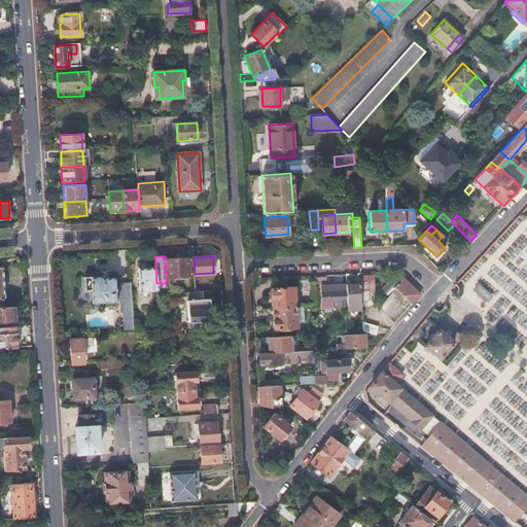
[(191,257),(177,258),(178,277),(192,276),(191,257)]
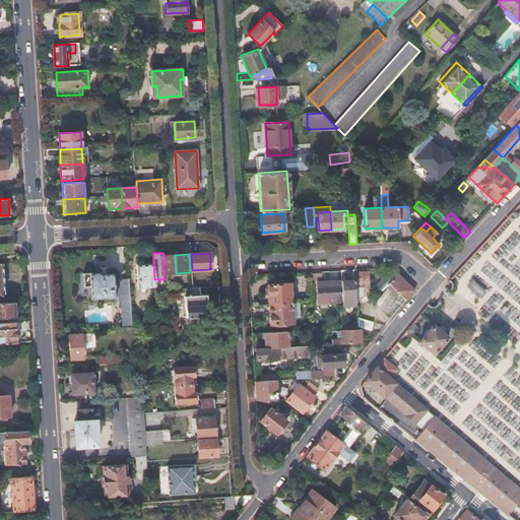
[(176,273),(175,255),(164,255),(164,273),(176,273)]
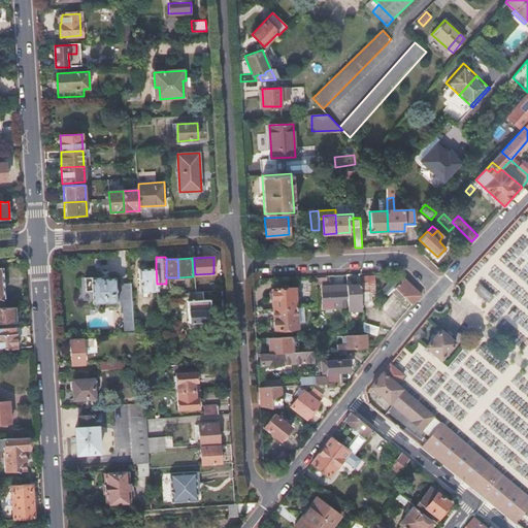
[(157,284),(156,267),(139,268),(140,292),(158,291),(157,284)]
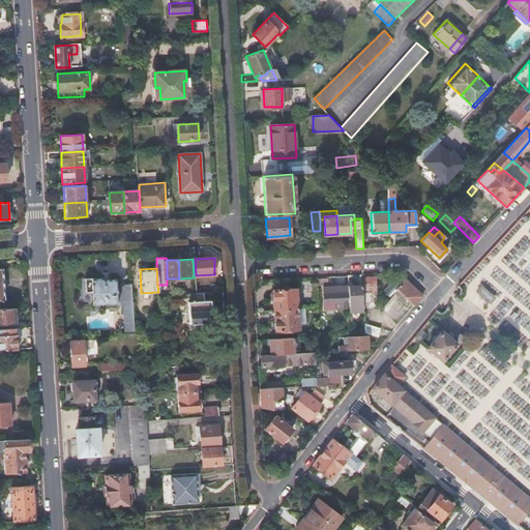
[(415,304),(423,296),(400,273),(383,290),(389,296),(396,288),(402,293),(400,295),(402,298),(405,296),(414,305),(415,304)]
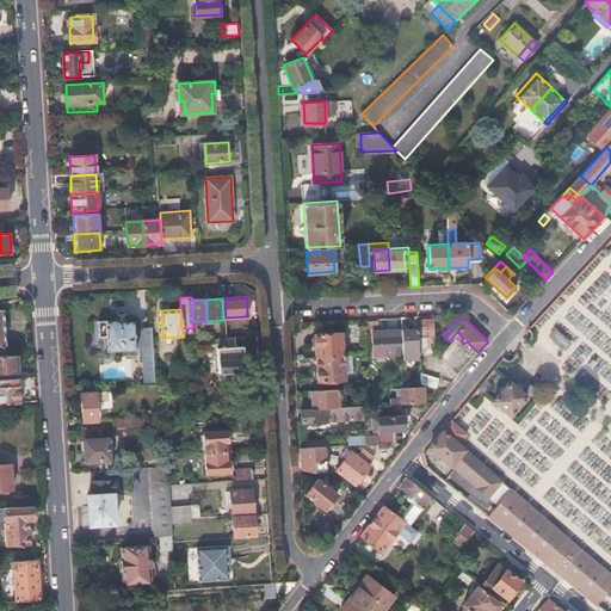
[(136,350),(135,321),(121,322),(121,319),(99,320),(99,337),(107,335),(109,351),(121,351),(121,356),(136,356),(135,350),(136,350)]
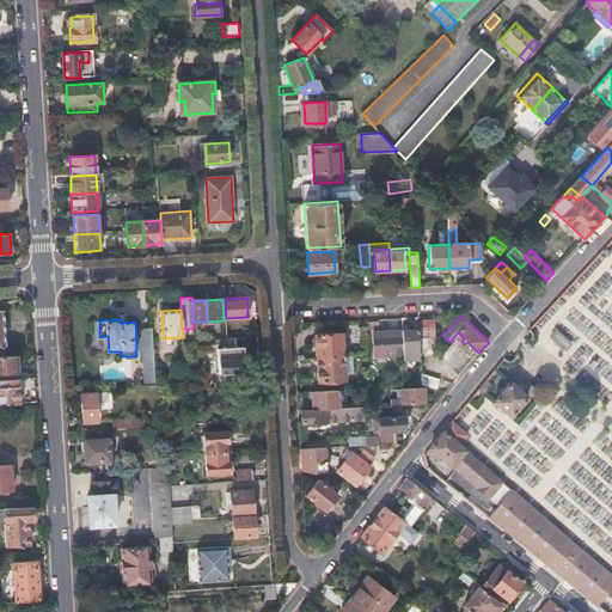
[(155,381),(153,328),(140,328),(141,353),(144,353),(146,383),(155,381)]
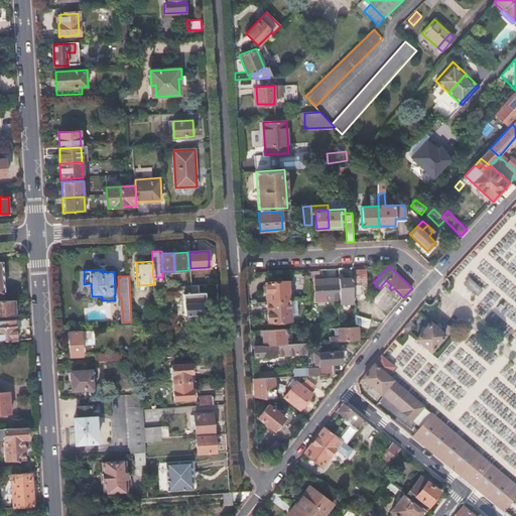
[(352,277),(339,278),(340,294),(352,294),(352,277)]
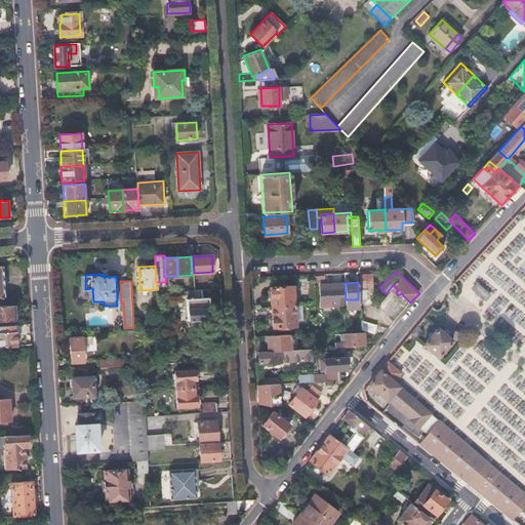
[(346,299),(345,283),(319,284),(319,306),(346,305),(346,299)]
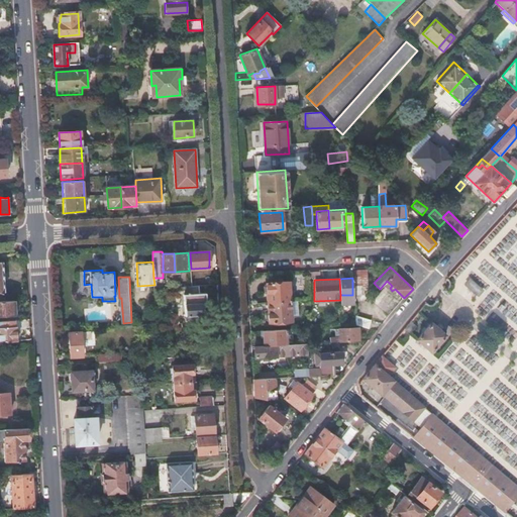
[(471,291),(478,297),(483,290),(470,279),(463,285),(471,291)]
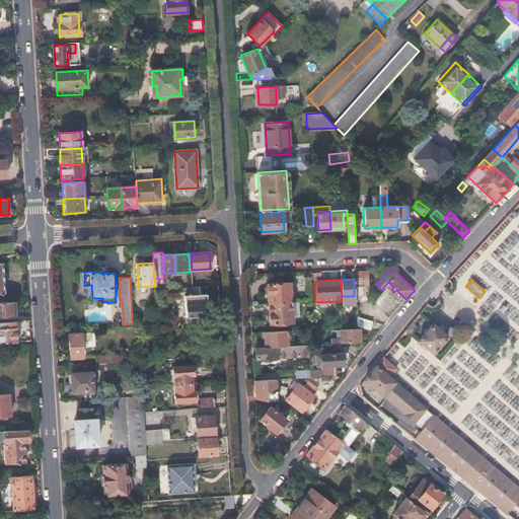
[(268,284),(269,303),(292,302),(291,283),(268,284)]
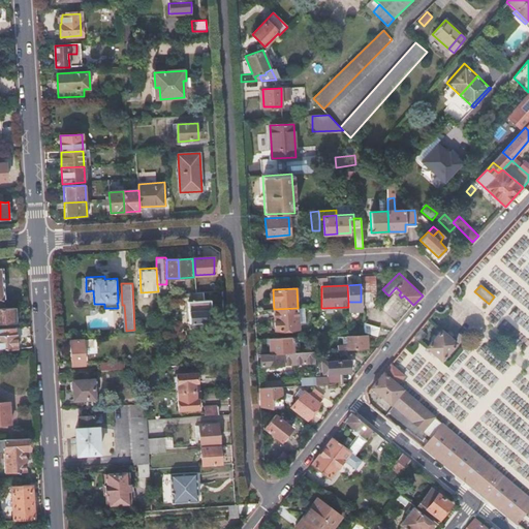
[(204,300),(204,292),(196,292),(189,293),(189,301),(189,322),(191,322),(192,327),(194,330),(204,329),(206,325),(206,322),(208,321),(207,311),(211,311),(211,300),(204,300)]
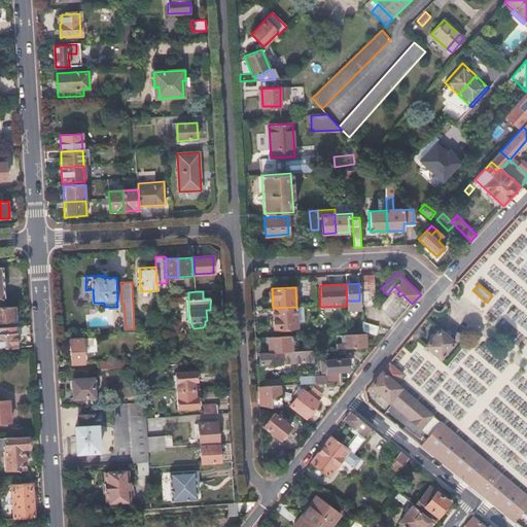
[(347,301),(347,306),(347,310),(360,309),(359,301),(347,301)]
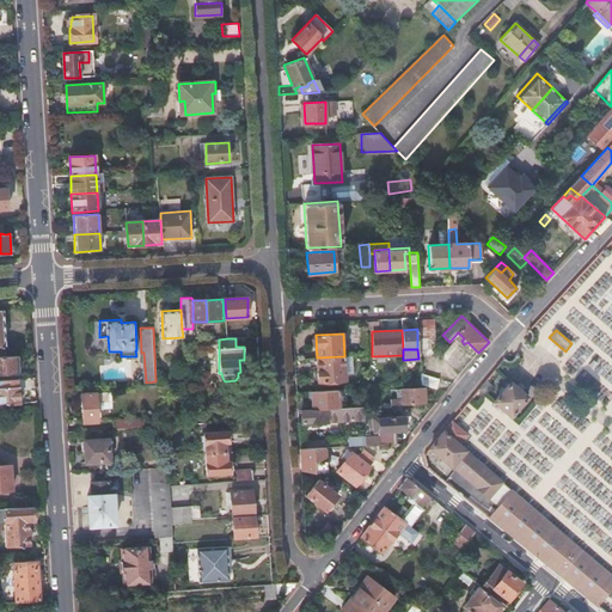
[(0,373),(17,373),(17,355),(1,355),(0,355),(0,373)]
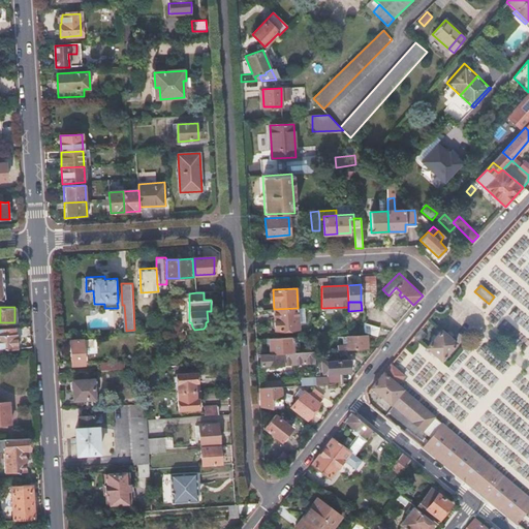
[(298,308),(274,309),(275,330),(299,329),(298,308)]
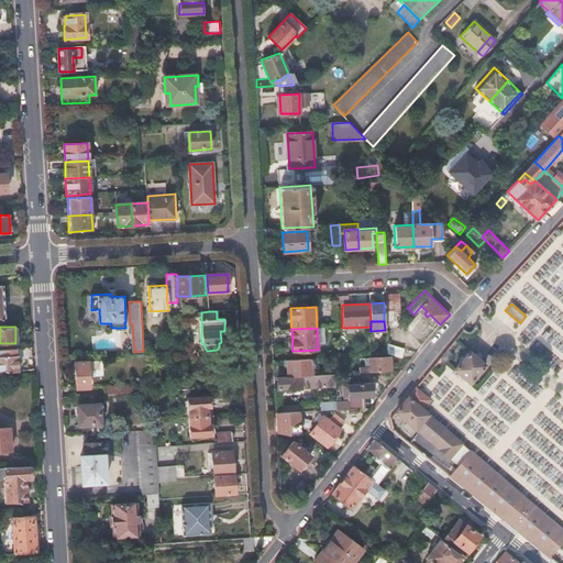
[(401,356),(404,348),(385,342),(386,352),(401,356)]
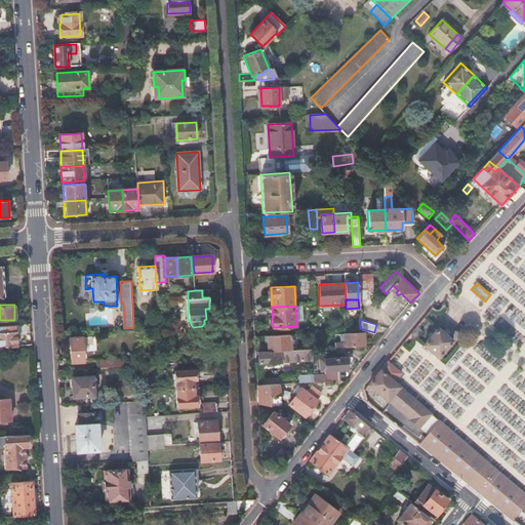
[(436,328),(419,347),(437,361),(452,341),(444,334),(436,328)]
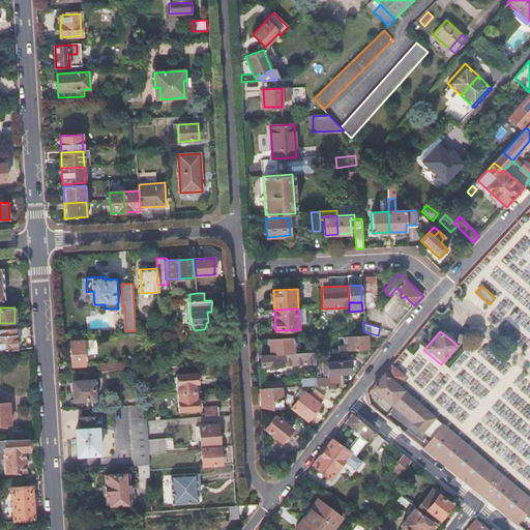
[(0,349),(17,349),(16,334),(0,335),(0,349)]
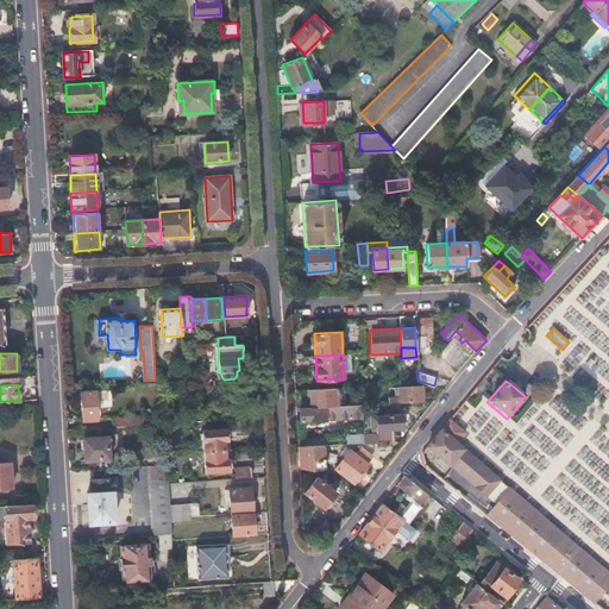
[(389,403),(422,401),(421,387),(401,387),(401,397),(389,397),(389,403)]
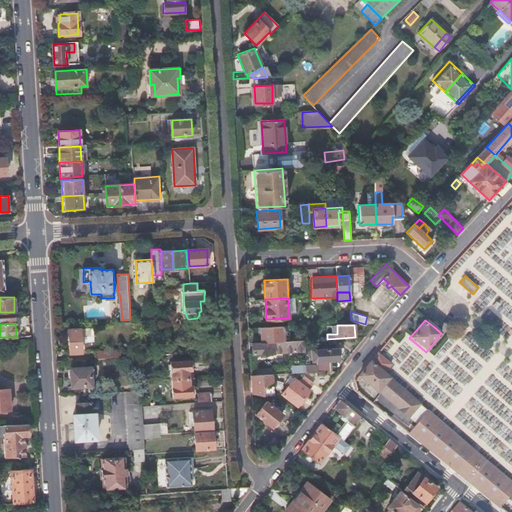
[(283,326),(261,327),(262,343),(284,341),(283,326)]
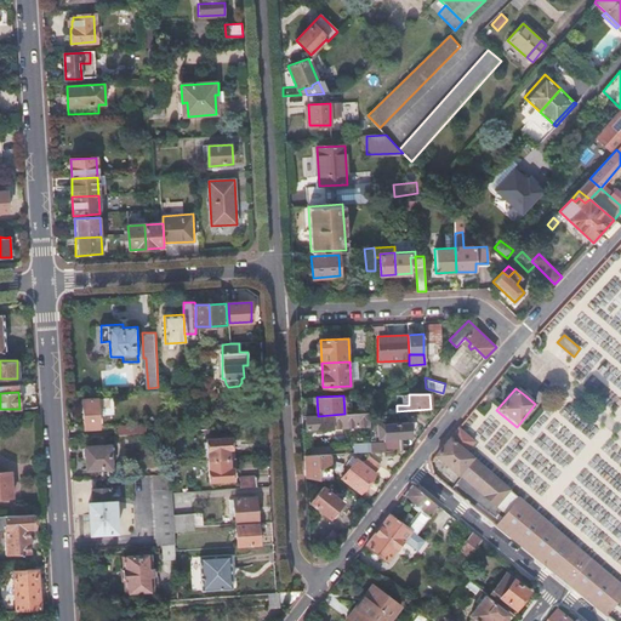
[(83,399),(85,428),(100,427),(98,406),(106,406),(104,397),(83,399)]
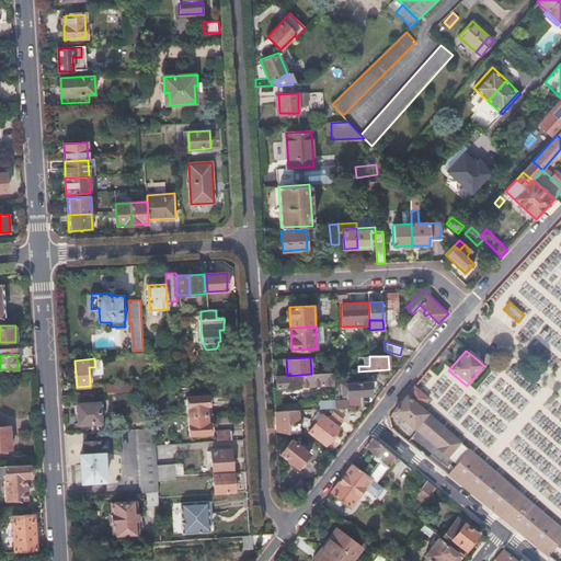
[(212,386),(229,385),(228,373),(212,374),(212,386)]
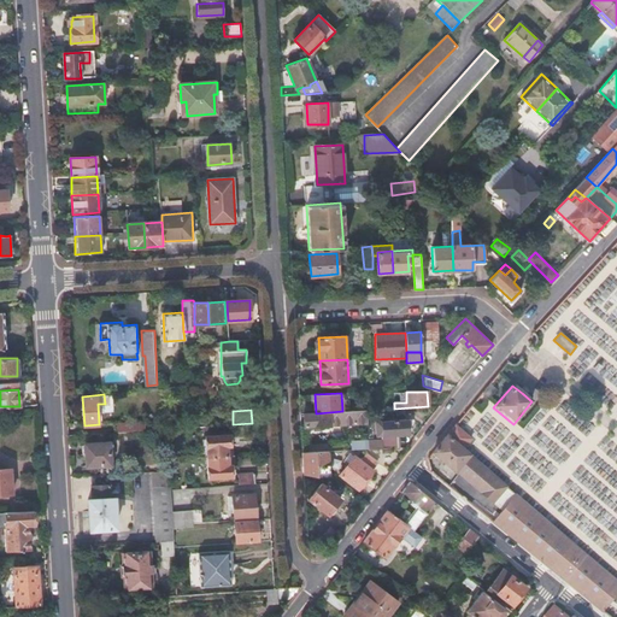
[(316,413),(304,413),(305,427),(330,425),(330,419),(342,418),(342,424),(366,423),(366,410),(342,411),(316,413)]
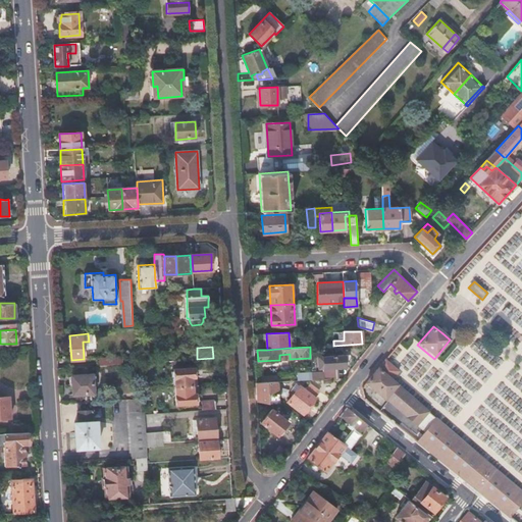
[(97,358),(97,365),(122,363),(122,356),(97,358)]
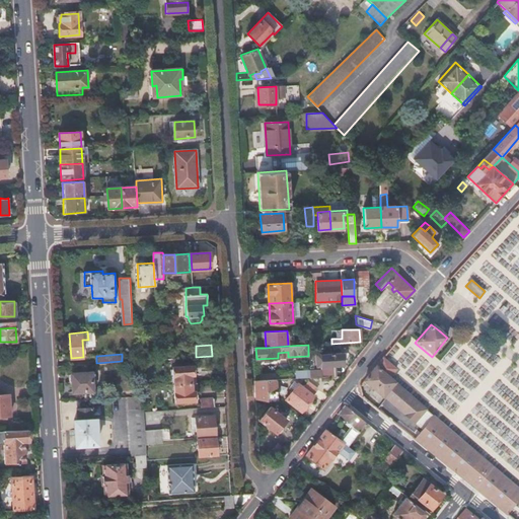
[(322,377),(334,376),(334,366),(343,365),(342,354),(321,354),(322,377)]
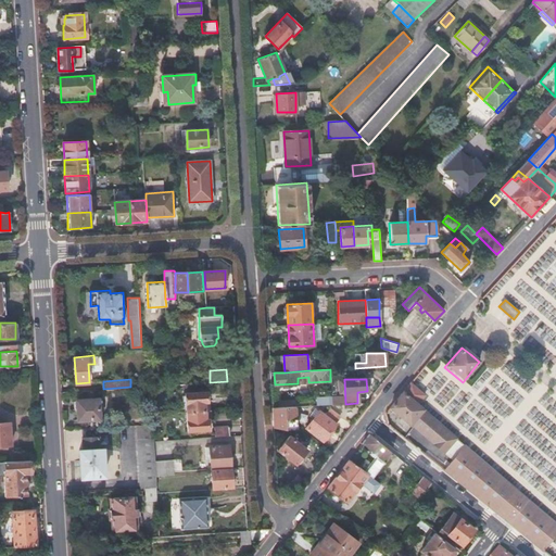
[(401,393),(417,407),(421,403),(425,399),(415,391),(407,386),(401,393)]
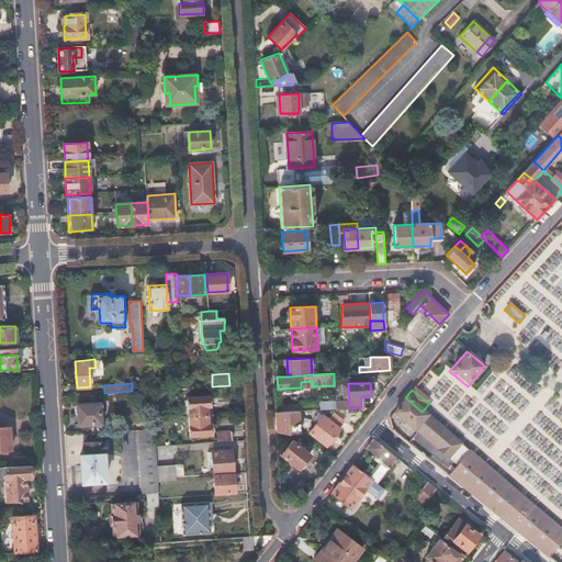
[(188,416),(206,415),(206,407),(210,407),(209,395),(188,396),(188,416)]
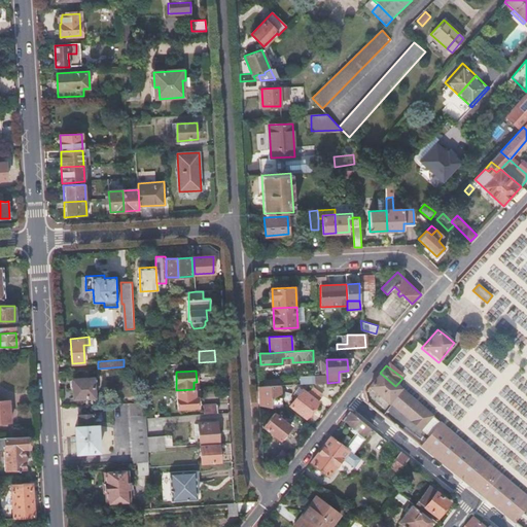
[(370,387),(388,402),(388,401),(420,428),(427,419),(430,416),(395,386),(380,373),(370,387)]
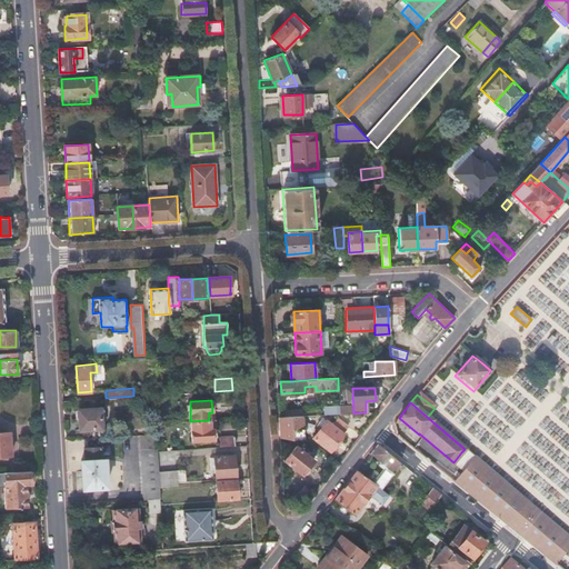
[(83,430),(101,429),(100,407),(78,408),(79,421),(82,421),(83,430)]
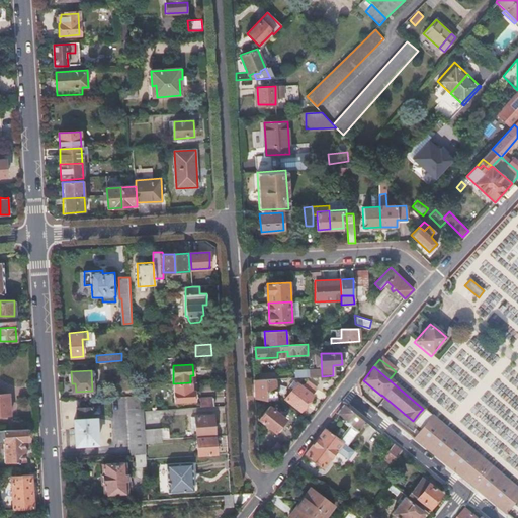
[(275,378),(255,379),(256,399),(270,401),(276,400),(276,383),(275,378)]
